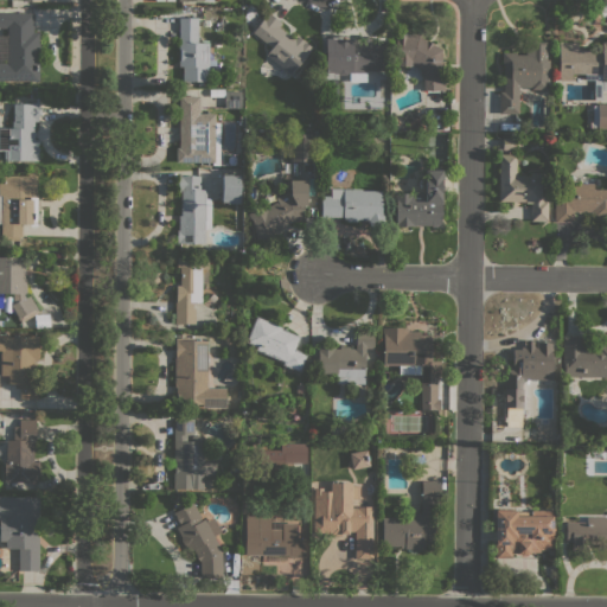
[(266,55),(272,48),(253,32),(255,29),(254,27),(257,23),(259,25),(268,12),(281,23),(279,27),(293,38),(296,34),(313,46),(291,75),(266,55)]
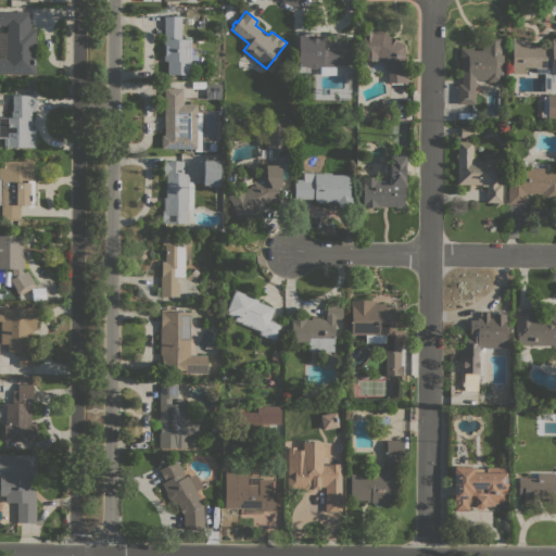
[(0,12),(30,12),(30,29),(36,29),(36,74),(0,74),(0,58),(5,58),(5,25),(0,25),(0,12)]
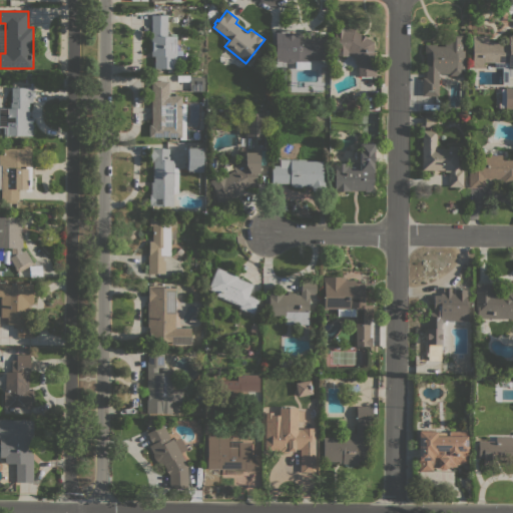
[(176,68),(154,68),(154,56),(150,56),(151,15),(166,15),(166,36),(176,36),(176,68)]
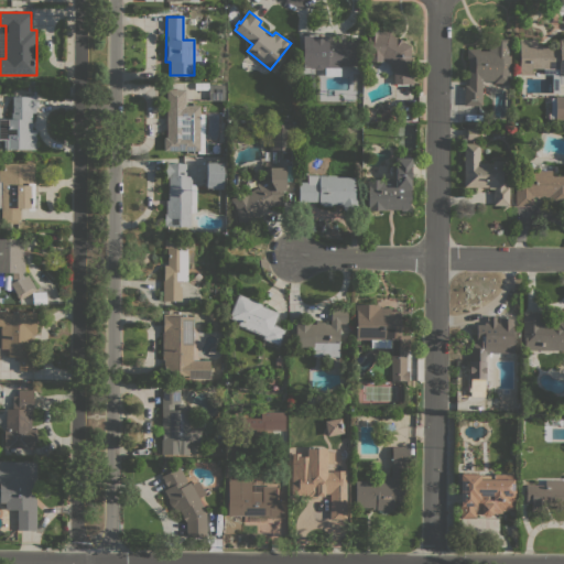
[(410,60),(413,60),(412,84),(393,84),(393,71),(391,71),(391,64),(387,71),(377,65),(379,62),(366,61),(367,30),(390,31),(390,33),(410,45),(410,60)]
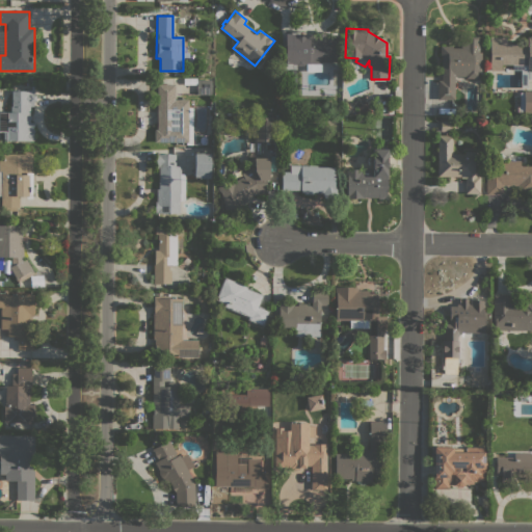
[(321,62),(321,72),(306,72),(306,63),(303,63),(302,65),(296,65),(295,63),(286,63),(286,34),(338,34),(338,62),(321,62)]
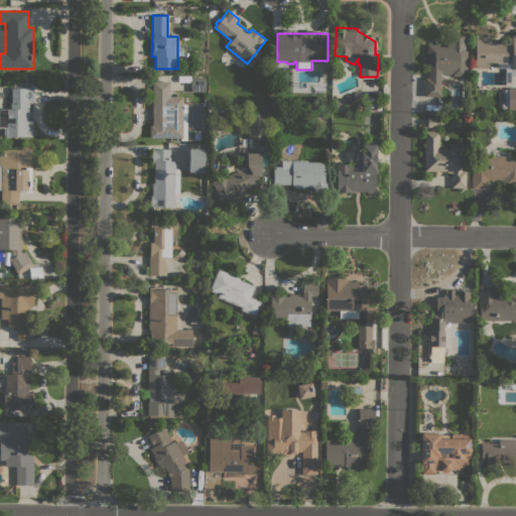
[(515,76),(511,76),(511,85),(505,85),(505,74),(506,74),(506,68),(497,68),(497,62),(486,62),(486,69),(474,69),(475,35),(491,35),(491,41),(511,42),(511,34),(515,34),(515,76)]
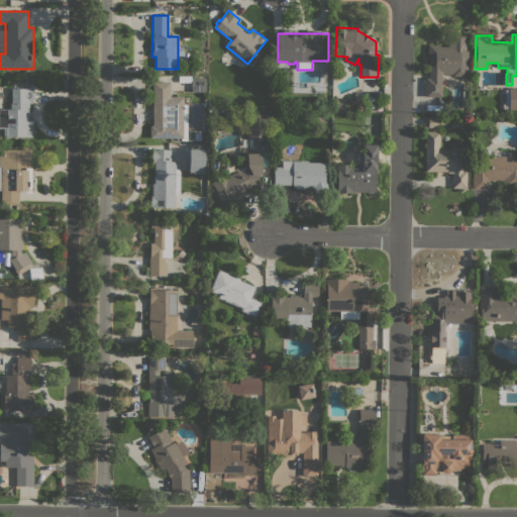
[(468,70),(464,70),(464,76),(452,76),(452,74),(441,74),(441,97),(425,97),(425,78),(428,78),(429,55),(427,55),(427,44),(439,44),(439,46),(447,46),(447,40),(450,40),(450,35),(466,35),(466,50),(468,50),(468,70)]
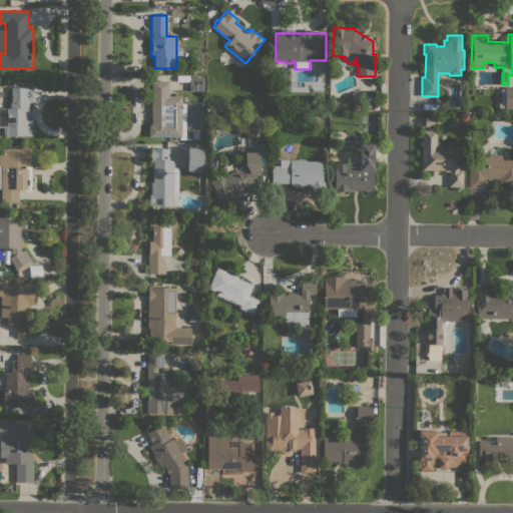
[(203,77),(203,90),(189,90),(189,77),(203,77)]
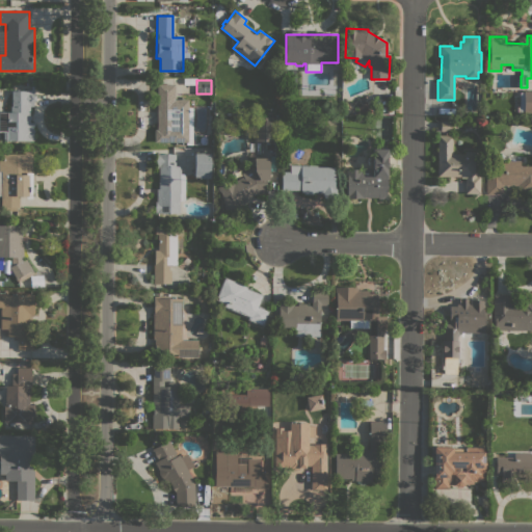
[(192,106),(192,144),(186,144),(186,142),(154,142),(154,129),(157,129),(157,84),(175,84),(175,99),(188,100),(188,106),(192,106)]
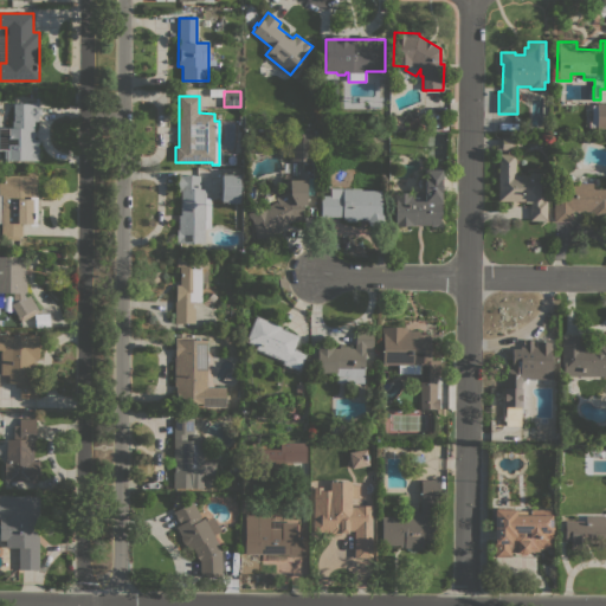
[(0,128),(12,128),(12,121),(13,121),(13,104),(19,104),(19,101),(23,101),(23,103),(32,103),(32,102),(36,102),(36,97),(38,97),(38,108),(40,108),(40,115),(38,115),(38,121),(33,121),(33,140),(39,140),(39,144),(37,144),(37,148),(39,148),(39,160),(4,160),(4,149),(0,149),(0,128)]
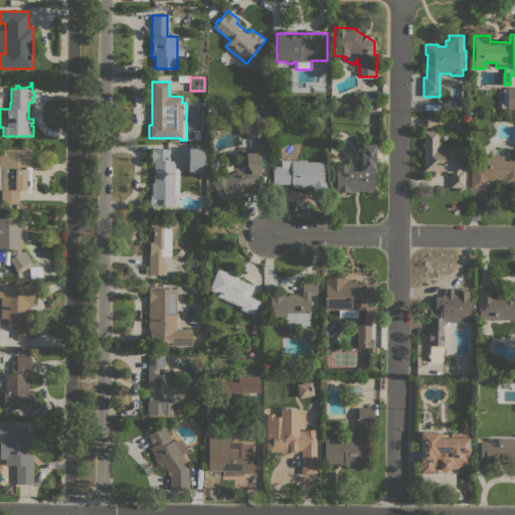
[(514,88),(514,109),(506,109),(506,108),(503,108),(503,90),(507,90),(507,88),(514,88)]
